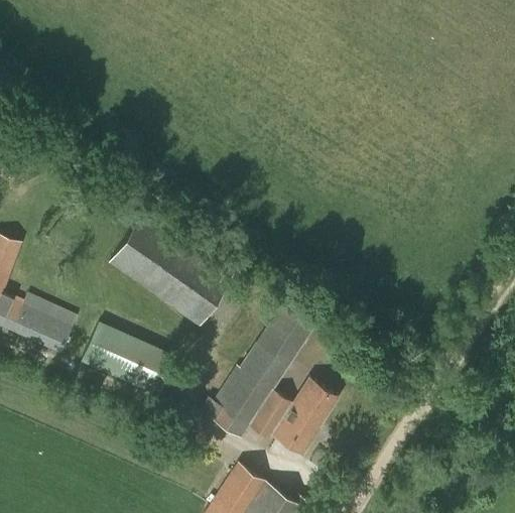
[(100,274),(191,338),(238,272),(146,208),(100,274)]
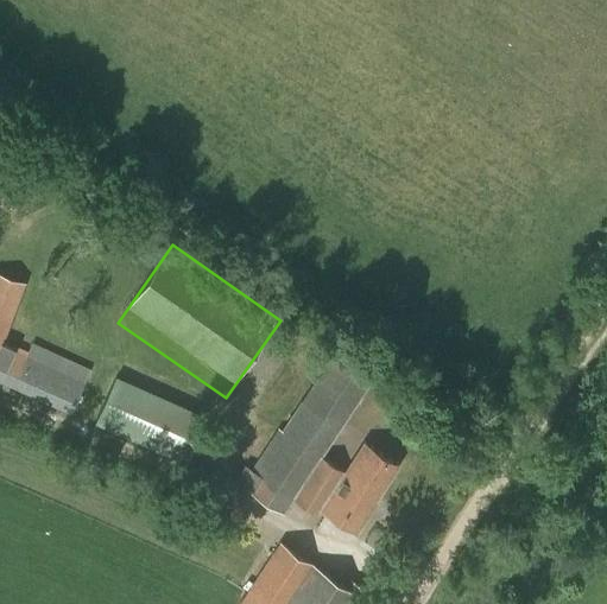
[(0,360),(26,285),(0,275),(0,360)]
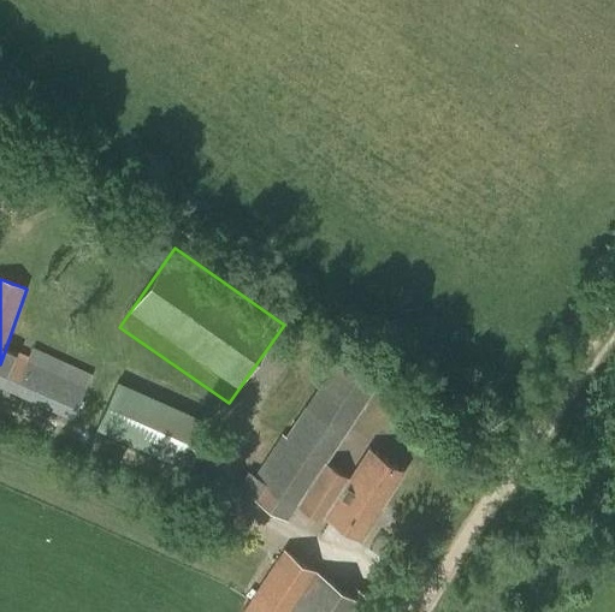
[(0,385),(0,388),(72,422),(93,379),(19,344),(0,385)]
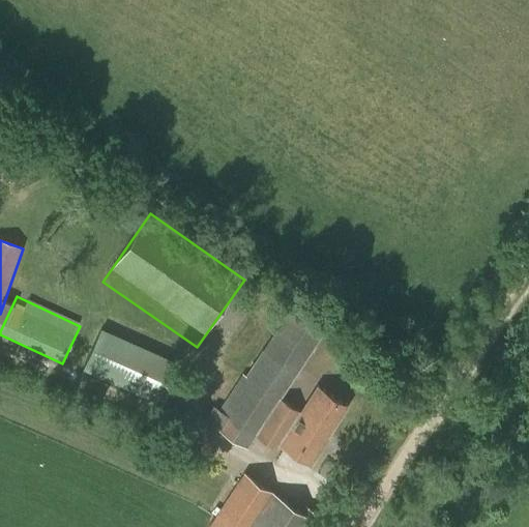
[(329,438),(349,407),(318,386),(300,413),(281,401),(327,331),(292,308),(246,378),(242,375),(210,425),(248,449),(268,421),(286,433),(278,444),(313,466),(330,439),(329,438)]
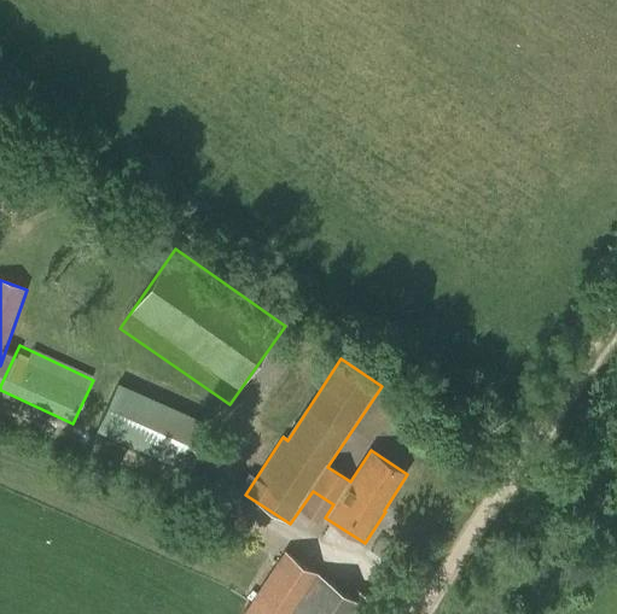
[(211,426),(118,384),(97,432),(190,474),(211,426)]
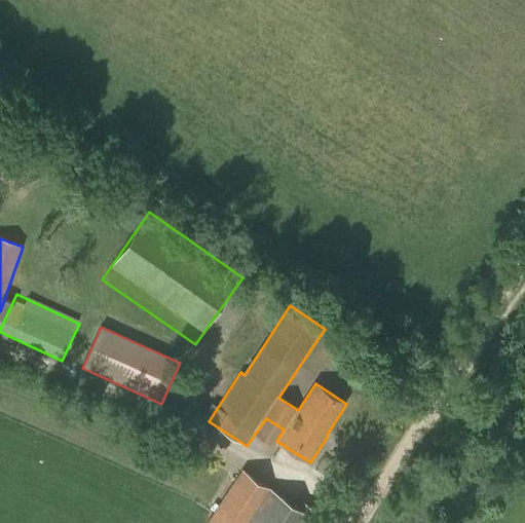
[(331,522),(332,521),(303,501),(299,508),(242,470),(207,522),(331,522)]
